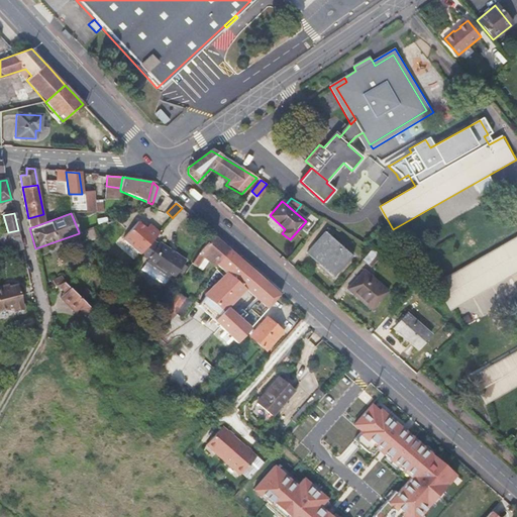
[(136,222),(121,238),(139,254),(159,234),(151,228),(147,232),(136,222)]
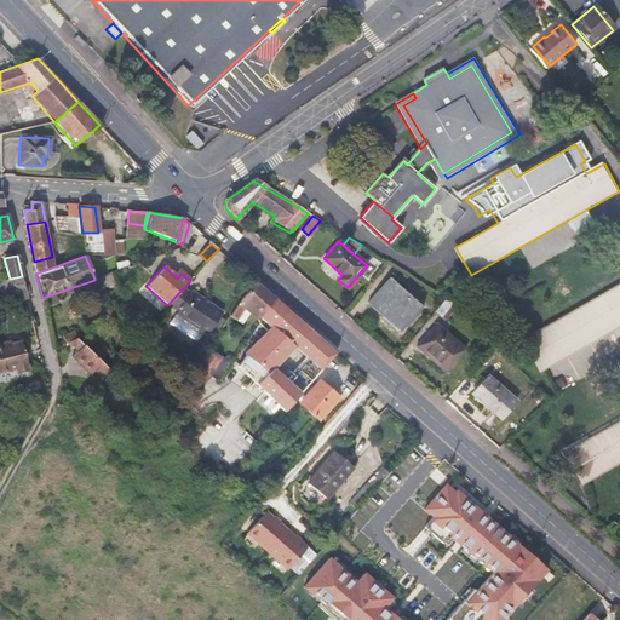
[(27,299),(22,276),(10,279),(0,281),(6,304),(27,299)]
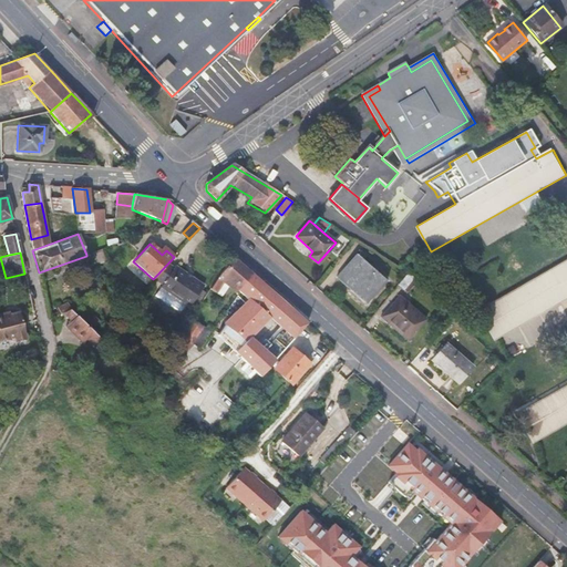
[(338,277),(368,302),(388,279),(359,254),(338,277)]
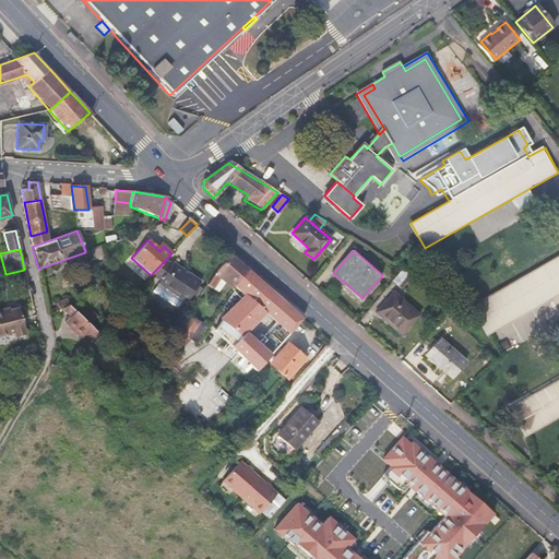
[(229,254),(213,276),(217,278),(221,274),(234,286),(248,271),(239,263),(229,254)]
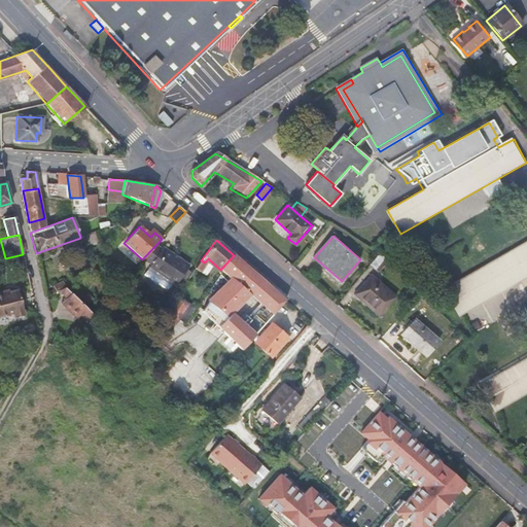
[(526,243),(444,290),(458,315),(526,276),(526,243)]
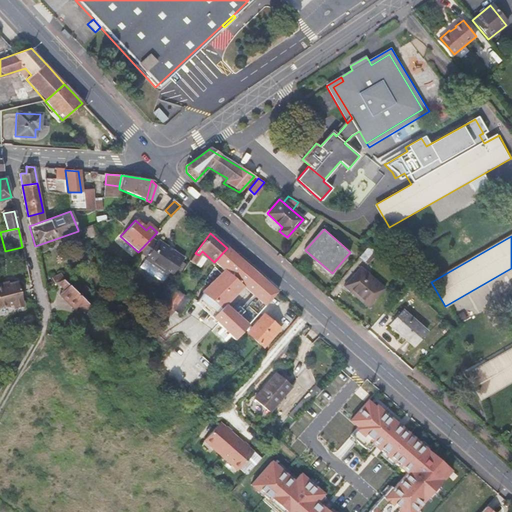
[(169,276),(182,258),(158,240),(145,258),(169,276)]
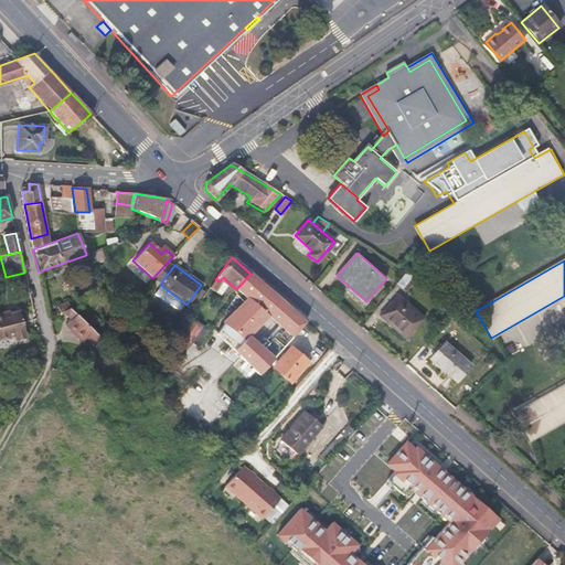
[(406,273),(398,281),(405,287),(413,277),(406,273)]
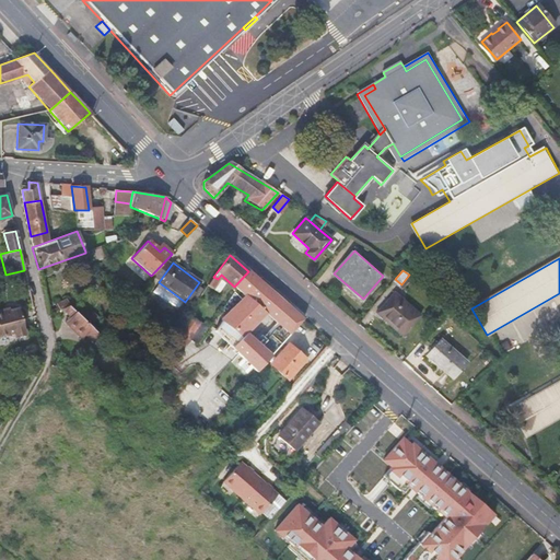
[(248,271),(234,287),(246,298),(220,321),(222,324),(214,331),(229,345),(232,348),(246,334),(266,313),(280,299),(265,286),(248,271)]
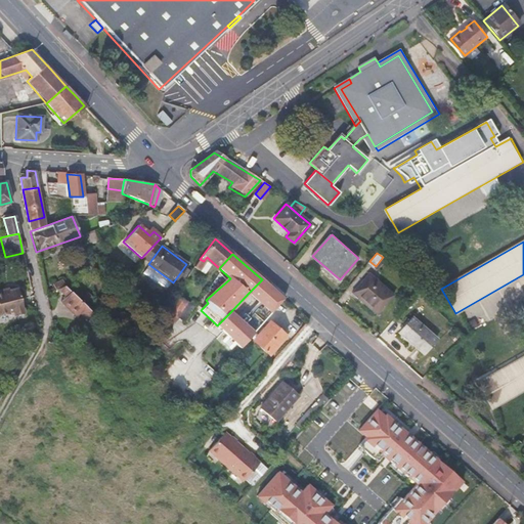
[(187,282),(188,282),(204,261),(200,259),(179,287),(182,289),(187,282)]
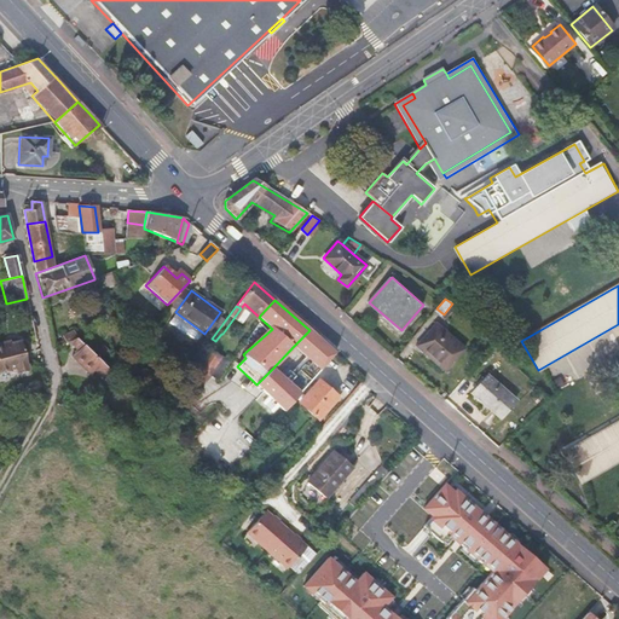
[(467,350),(438,324),(417,346),(446,372),(467,350)]
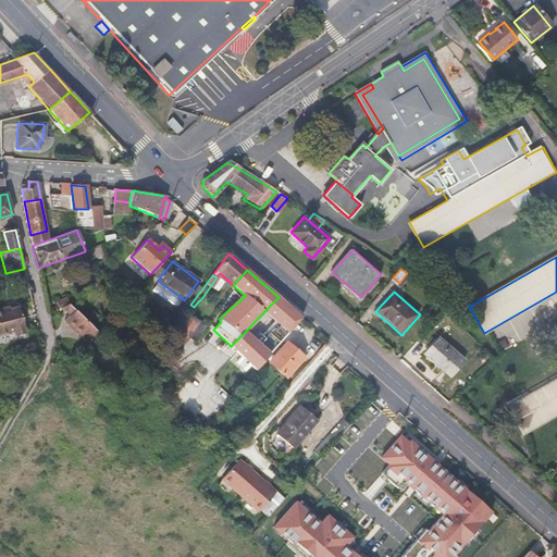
[(287,305),(279,297),(264,311),(273,320),(287,305)]
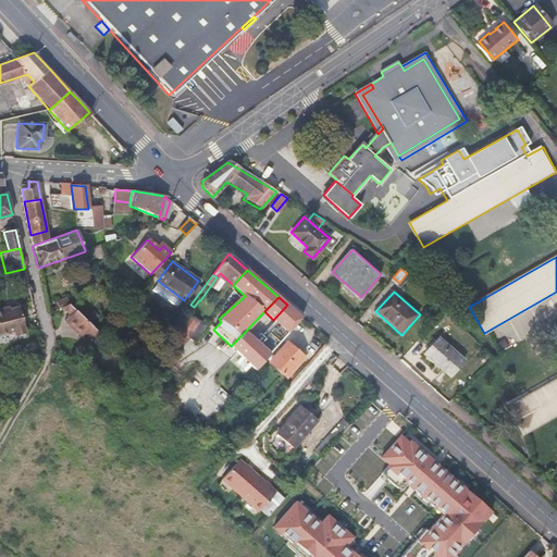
[(67,304),(64,298),(53,304),(57,309),(62,307),(67,304)]
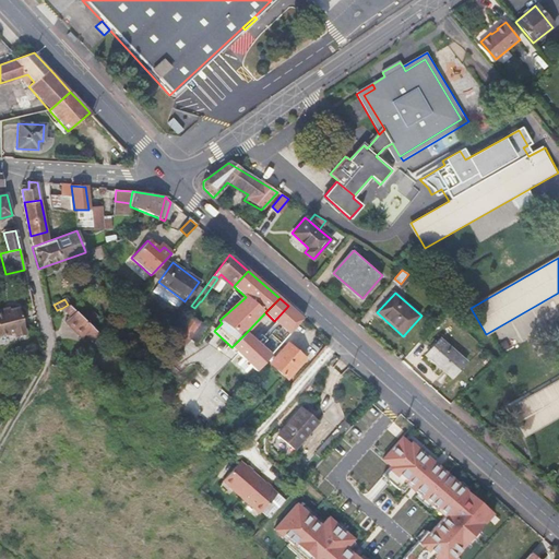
[(100,336),(68,305),(62,308),(71,317),(66,322),(82,339),(86,335),(94,343),(100,336)]
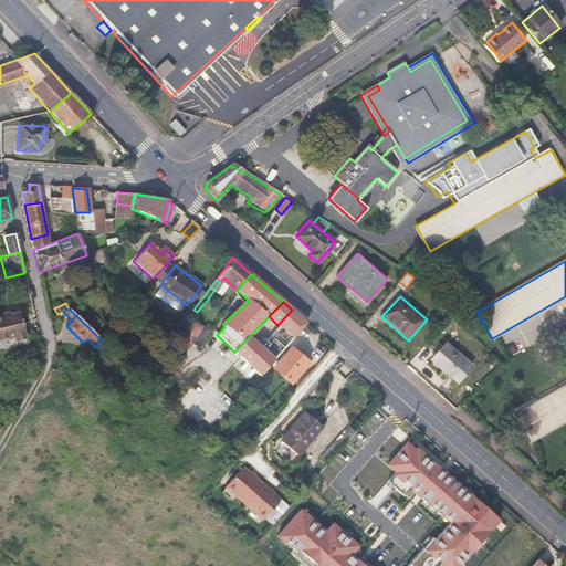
[(241,357),(259,374),(305,322),(294,311),(292,310),(278,325),(260,346),(252,354),(248,349),(241,357)]
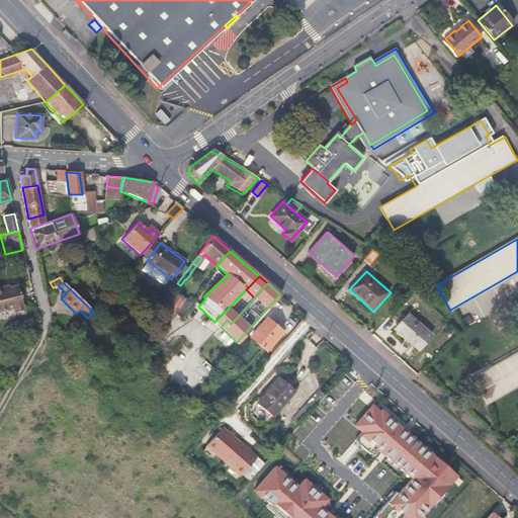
[(14,314),(24,311),(18,285),(4,289),(4,286),(0,286),(0,311),(12,308),(14,314)]
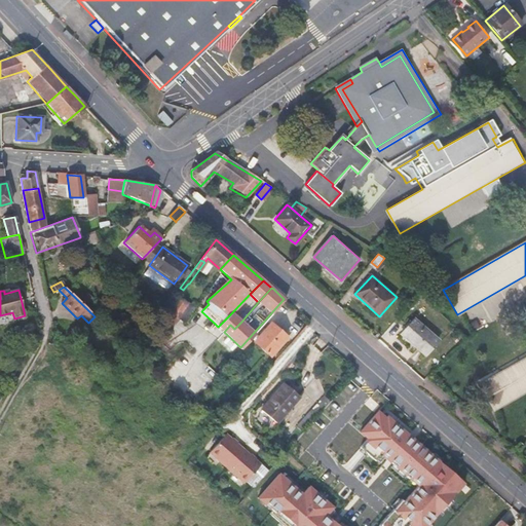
[(174,317),(184,305),(174,297),(165,309),(174,317)]
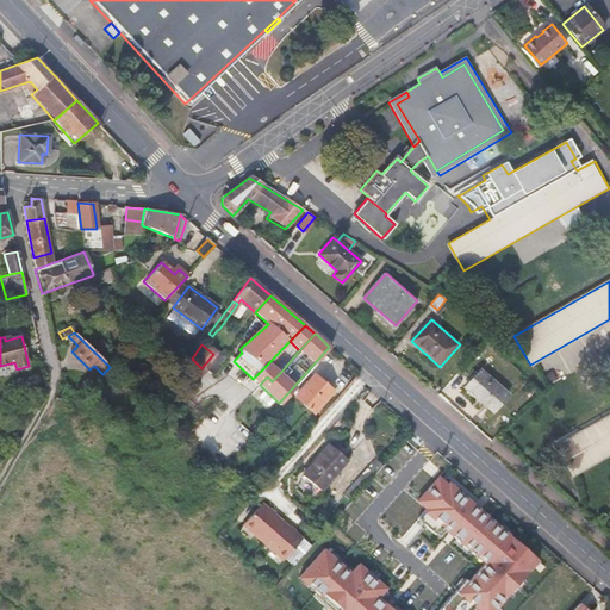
[(222,361),(213,354),(201,368),(211,375),(222,361)]
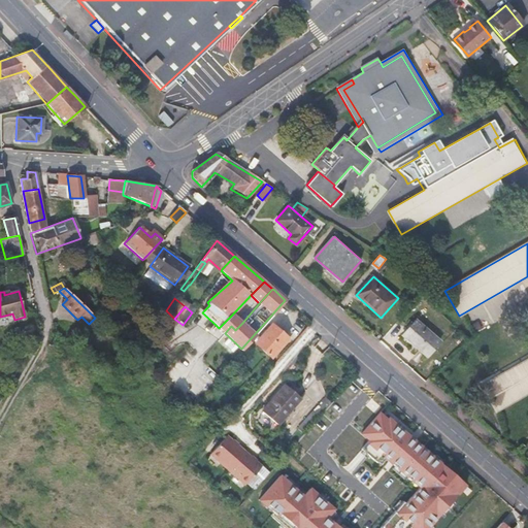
[(235,330),(242,323),(232,315),(219,328),(225,333),(231,326),(235,330)]
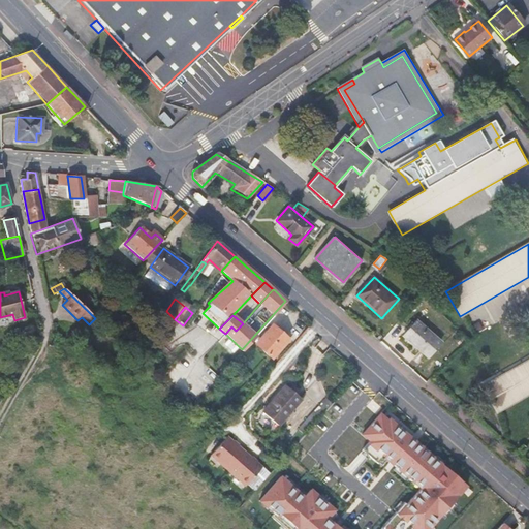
[(405,334),(431,358),(444,343),(418,319),(405,334)]
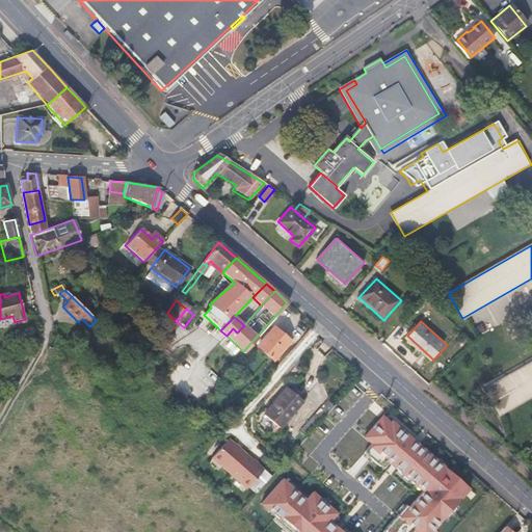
[(258,347),(272,360),(288,342),(274,328),(258,347)]
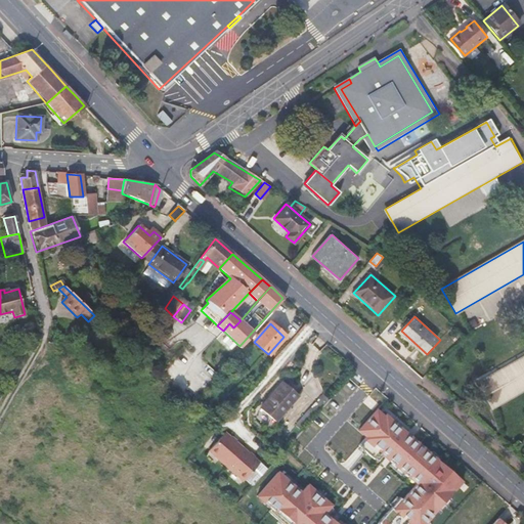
[(523,356),(478,382),(493,406),(523,389),(523,356)]
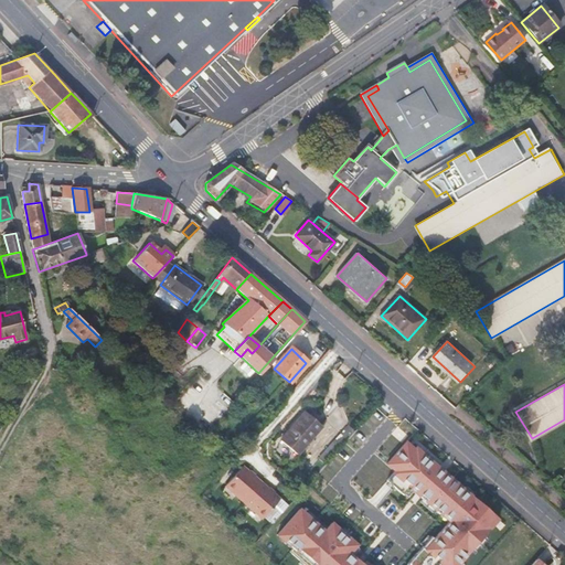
[(320,426),(305,412),(280,439),(296,454),(320,426)]
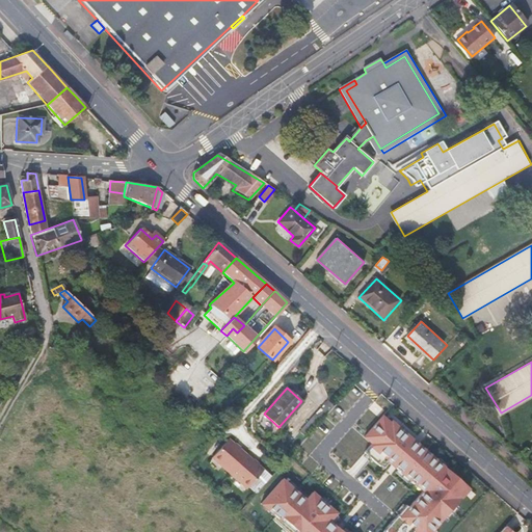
[(255,479),(263,470),(228,439),(211,457),(245,488),(247,486),(255,479)]
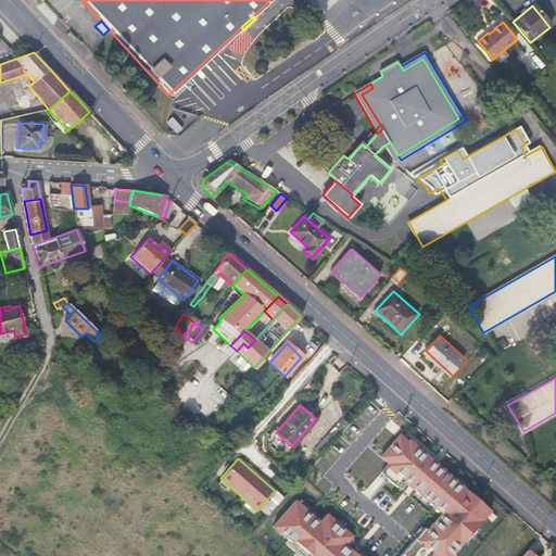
[(543,471),(547,476),(554,468),(551,464),(543,471)]
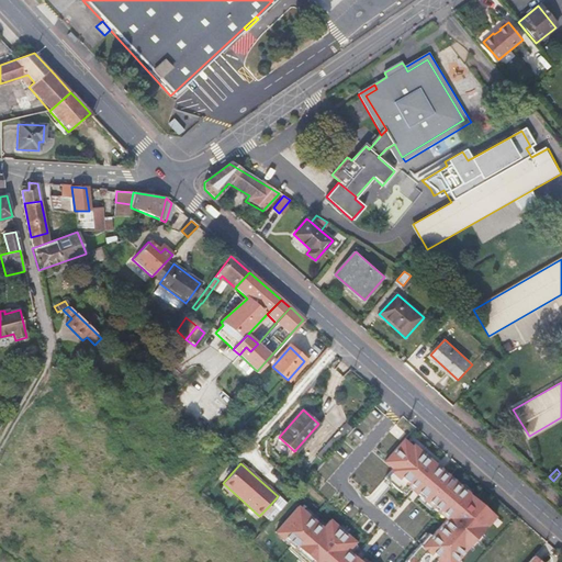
[(269,506),(261,514),(265,517),(271,508),(269,506)]
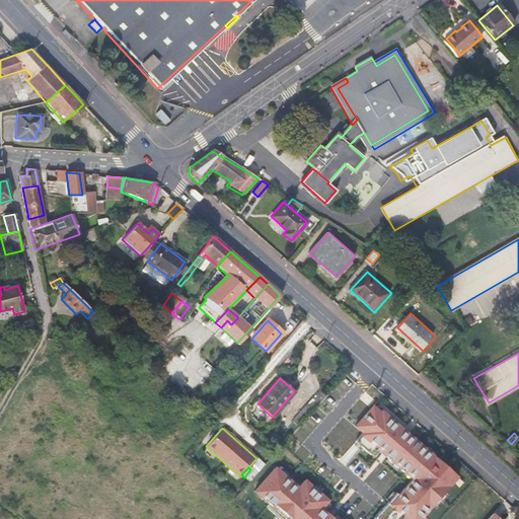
[(246,488),(252,494),(264,480),(257,475),(246,488)]
